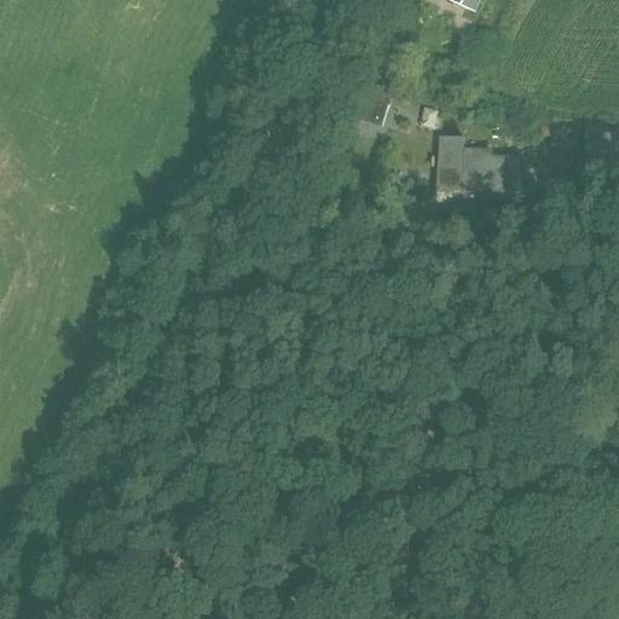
[(449,0),(474,12),(479,0),(449,0)]
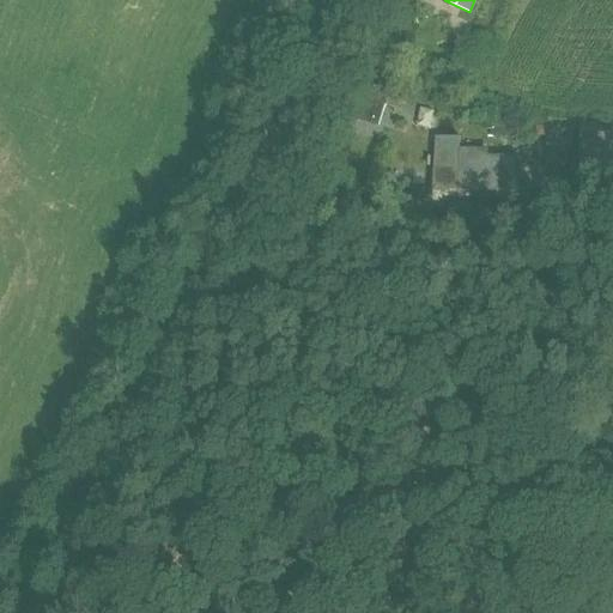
[(382,102),(386,104),(399,108),(404,96),(389,91),(369,84),(362,105),(350,101),(349,101),(344,114),(362,120),(362,116),(375,121),(382,102)]
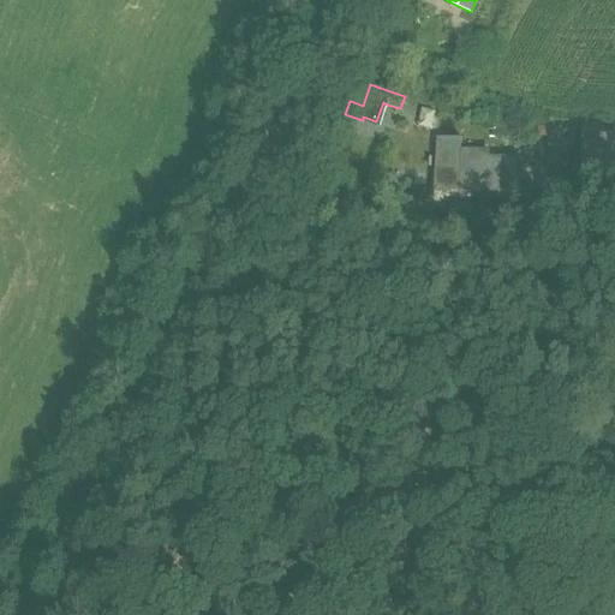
[(461,148),(461,147),(461,135),(436,135),(434,187),(442,187),(457,187),(460,187),(460,149),(461,149),(461,148)]
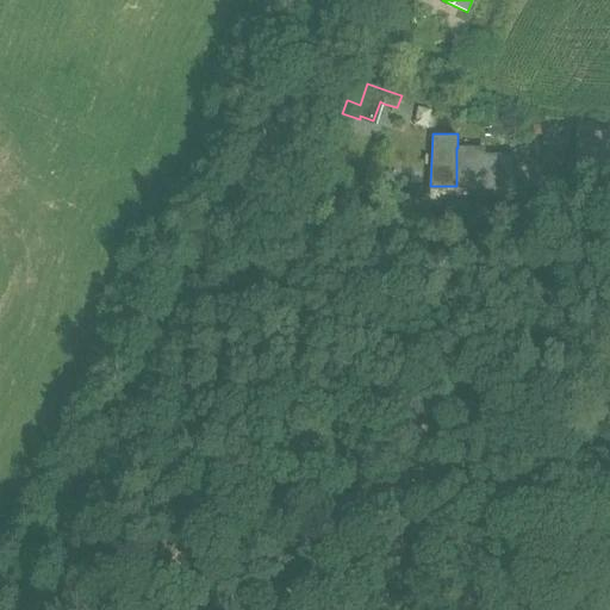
[(322,147),(309,144),(306,156),(319,159),(322,147)]
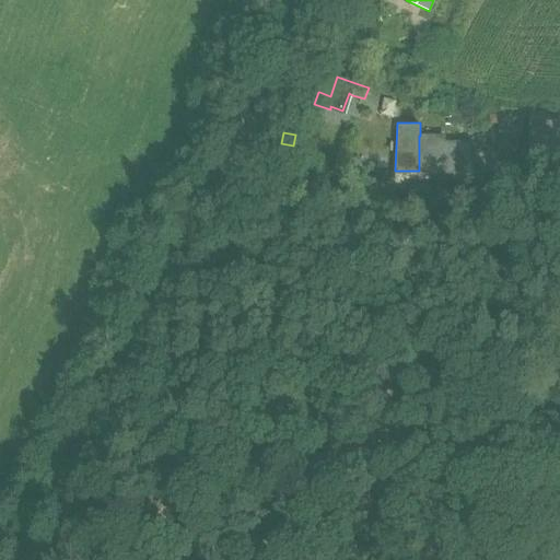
[(419,174),(473,173),(474,140),(447,140),(447,133),(420,133),(420,135),(420,136),(419,136),(419,171),(419,174)]
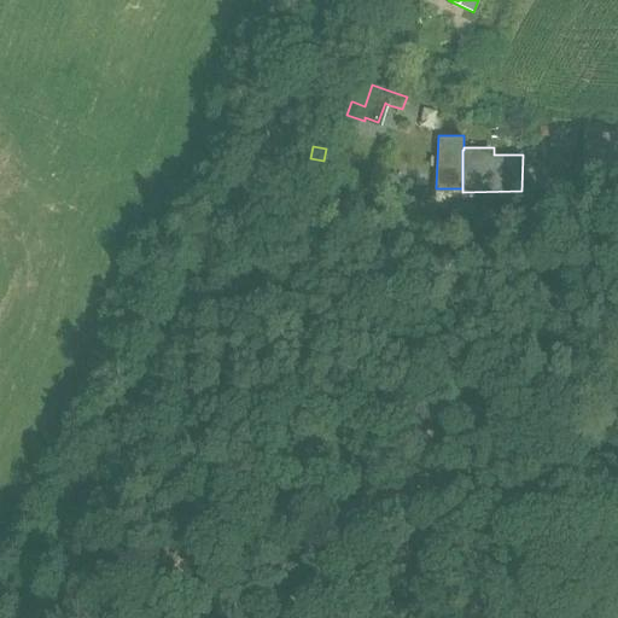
[(322,169),(320,184),(334,186),(337,172),(322,169)]
